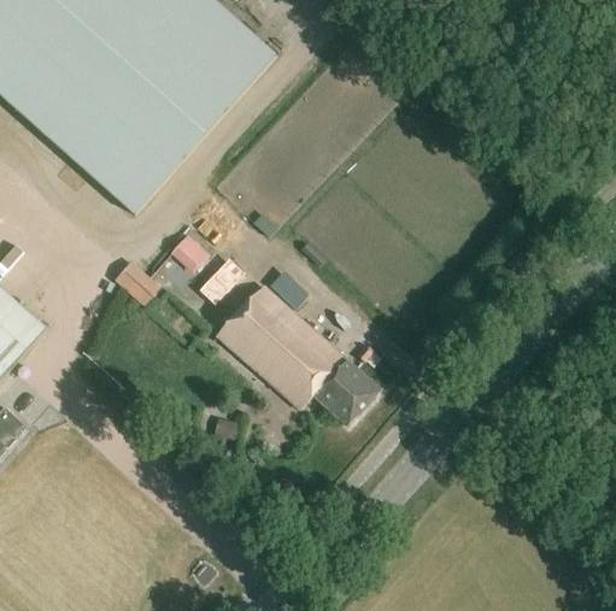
[(0,94),(134,213),(276,53),(215,0),(0,0),(0,94)]
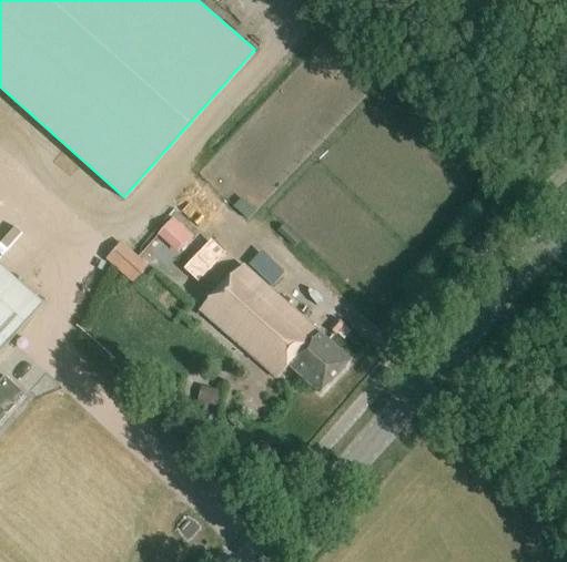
[(192,233),(172,215),(157,232),(176,251),(192,233)]
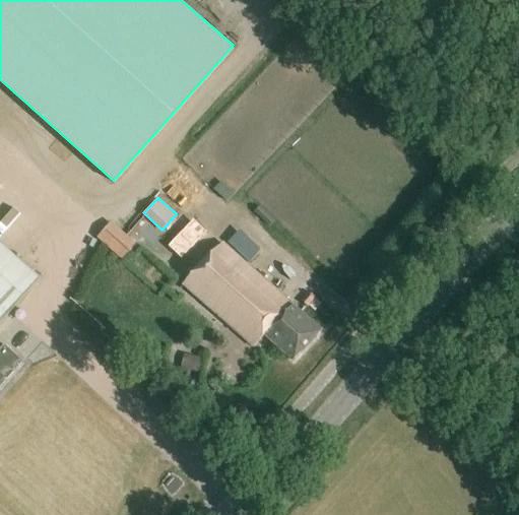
[(121,257),(135,241),(110,218),(95,235),(121,257)]
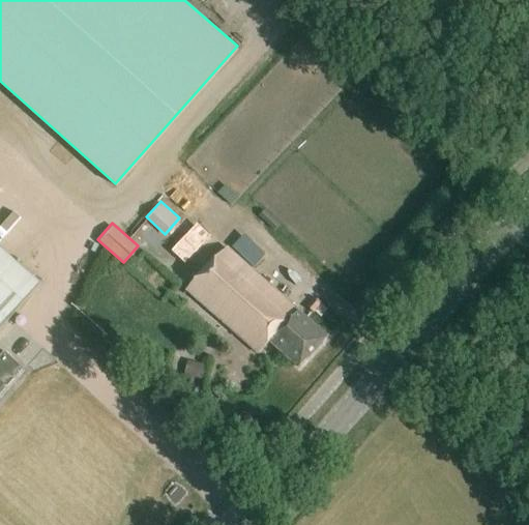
[(0,324),(38,281),(0,245),(0,390),(23,366),(3,349),(0,352),(0,324)]
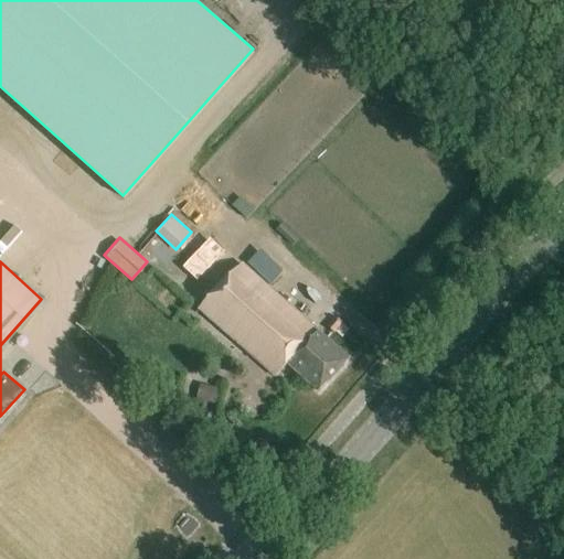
[(348,355),(241,261),(199,304),(275,373),(286,359),(318,387),(348,355)]
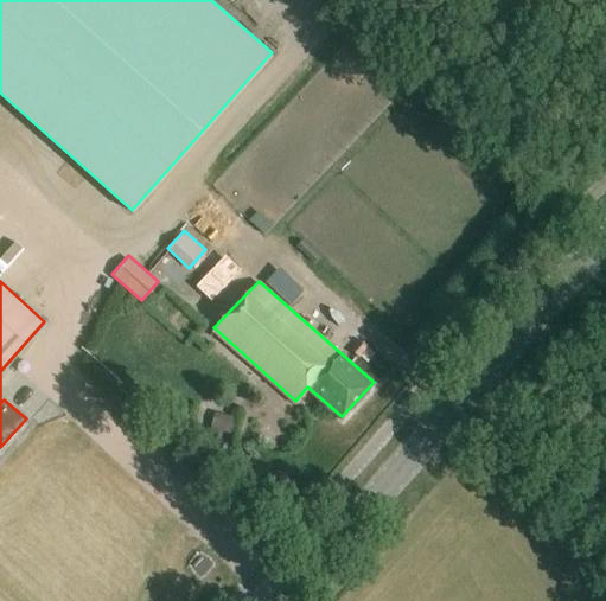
[(230,430),(235,414),(214,409),(210,427),(230,430)]
